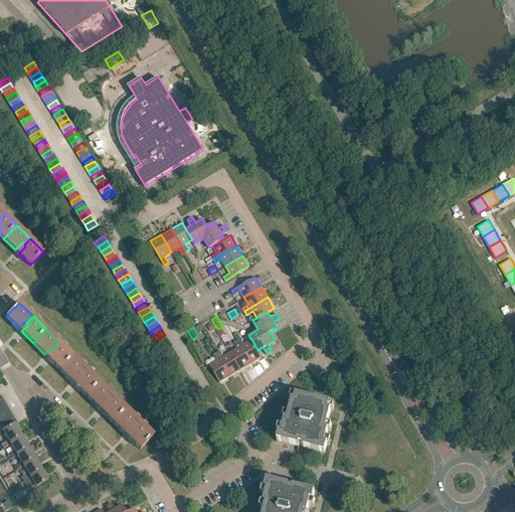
[(158,345),(168,339),(165,335),(156,340),(158,345)]
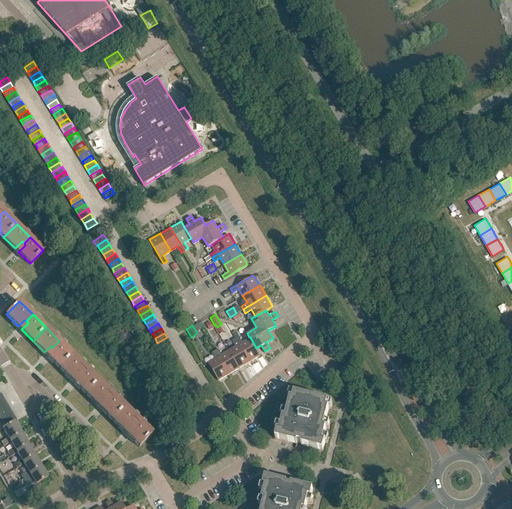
[(260,354),(256,348),(250,337),(249,337),(243,341),(239,335),(236,337),(249,360),(260,354)]
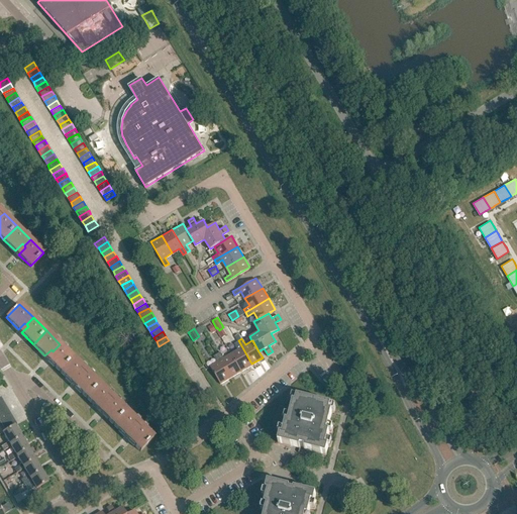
[(162,351),(172,345),(169,340),(159,346),(162,351)]
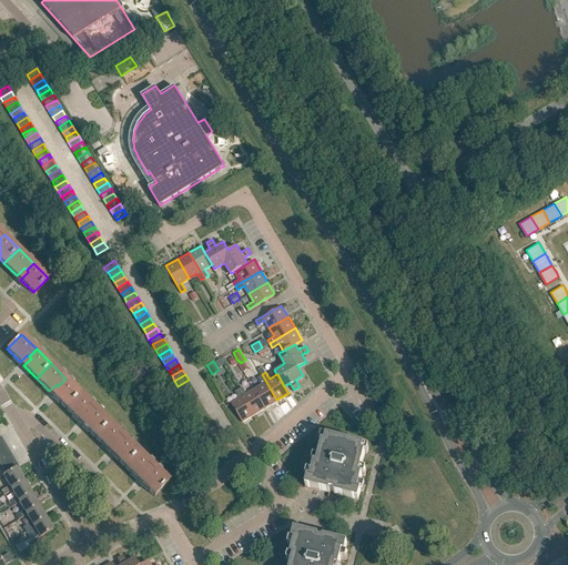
[(276,400),(262,374),(257,376),(262,383),(254,387),(265,406),(276,400)]
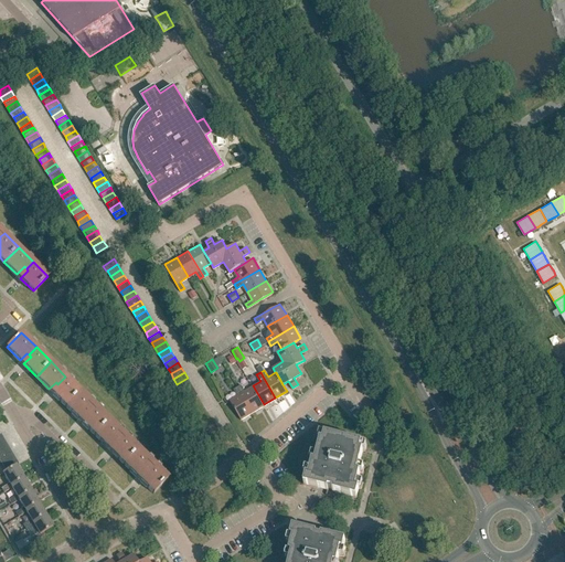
[(65,405),(80,391),(65,377),(57,384),(60,385),(53,393),(65,405)]
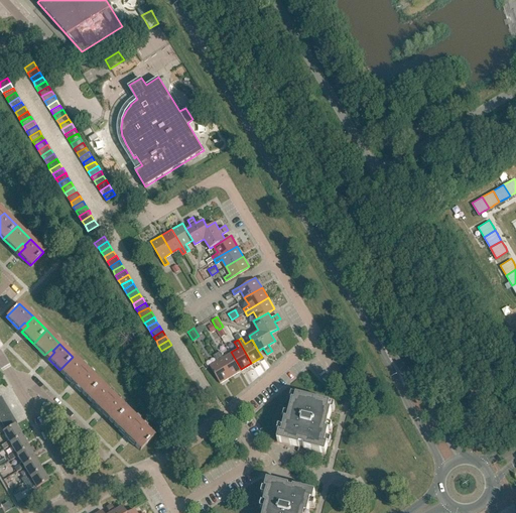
[(164,355),(174,350),(171,345),(161,351),(164,355)]
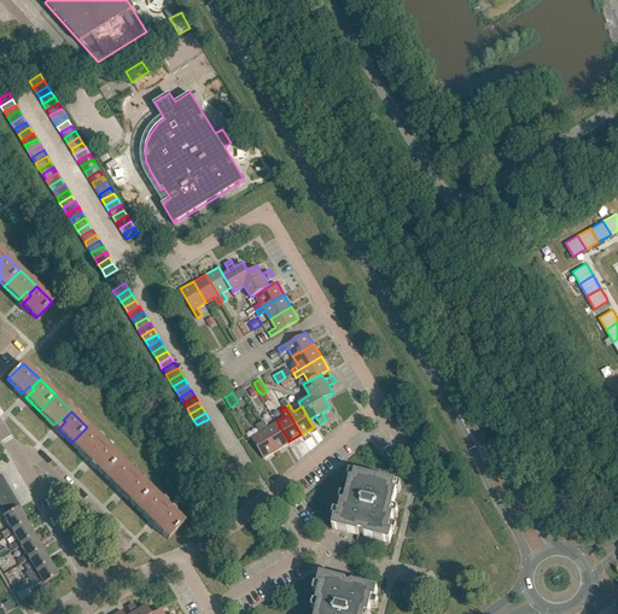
[(200,431),(213,424),(209,419),(197,425),(200,431)]
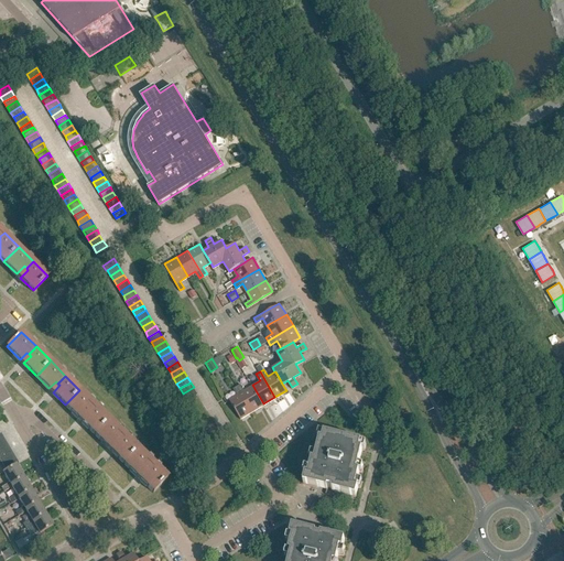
[(263,403),(252,385),(245,389),(240,383),(237,385),(252,410),(263,403)]
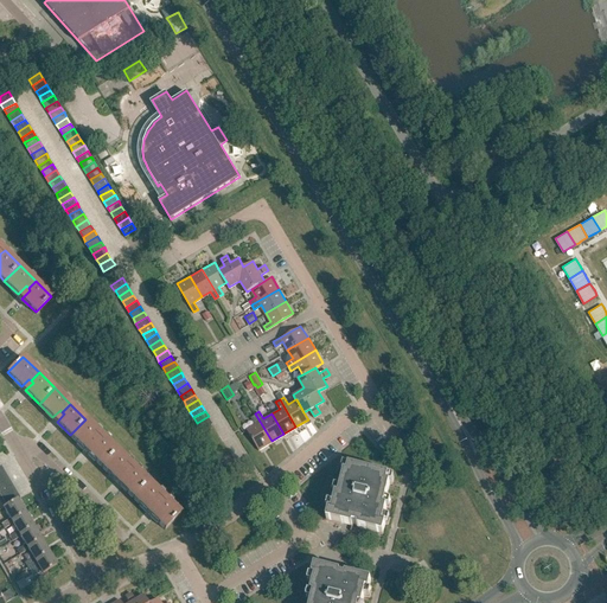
[(272,441),(255,414),(251,416),(255,423),(247,429),(259,449),(272,441)]
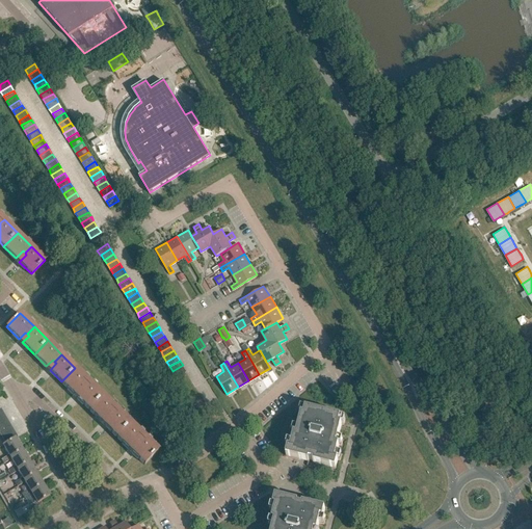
[(176,376),(186,370),(183,365),(173,371),(176,376)]
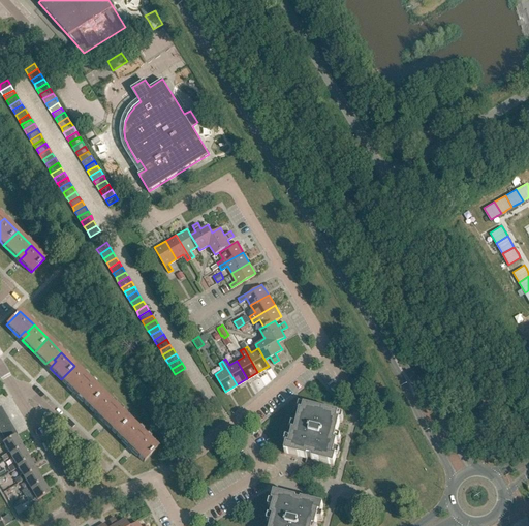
[(82,387),(89,379),(74,366),(61,379),(73,392),(80,384),(82,387)]
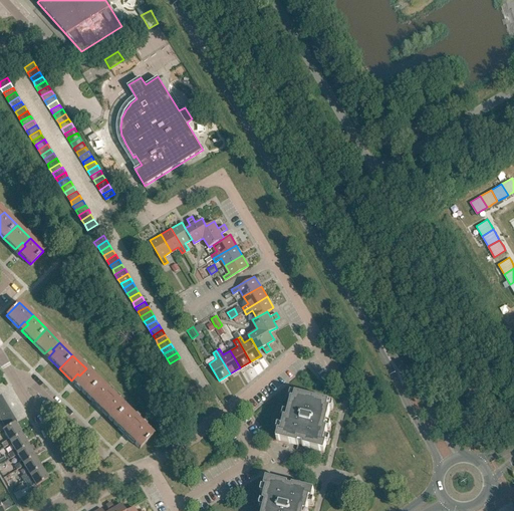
[(85,395),(99,381),(86,368),(79,375),(80,376),(74,384),(85,395)]
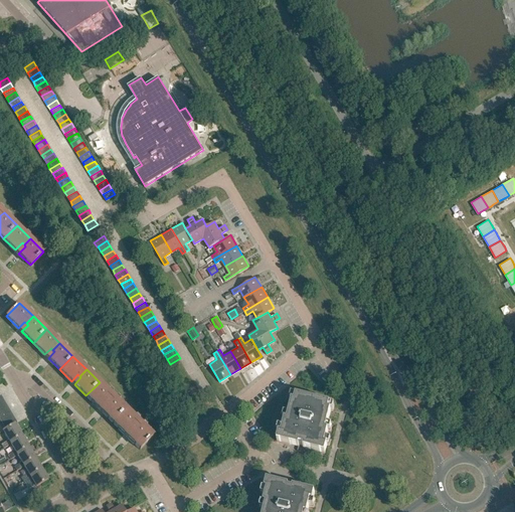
[(106,402),(113,395),(100,382),(86,395),(98,407),(104,400),(106,402)]
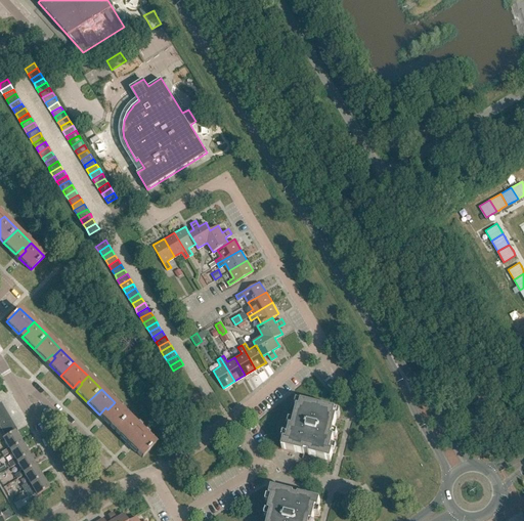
[(337,437),(338,431),(333,430),(337,416),(335,416),(336,409),(301,400),(300,406),(297,406),(294,420),(289,419),(288,425),(290,426),(288,433),(284,432),(281,438),(284,438),(281,447),(331,460),(333,451),(335,451),(337,445),(332,444),(334,436),(337,437)]
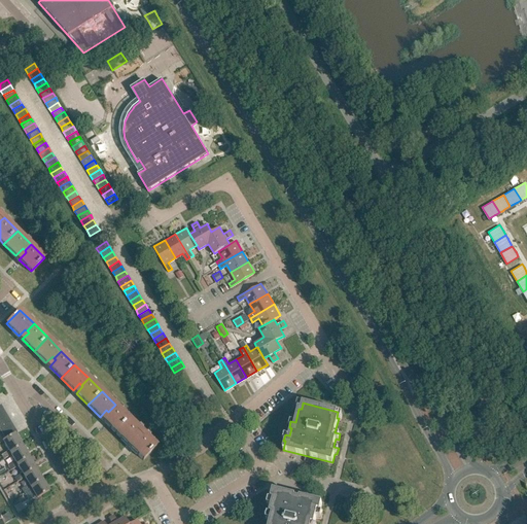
[(115,431),(129,418),(115,405),(108,412),(110,414),(103,420),(115,431)]
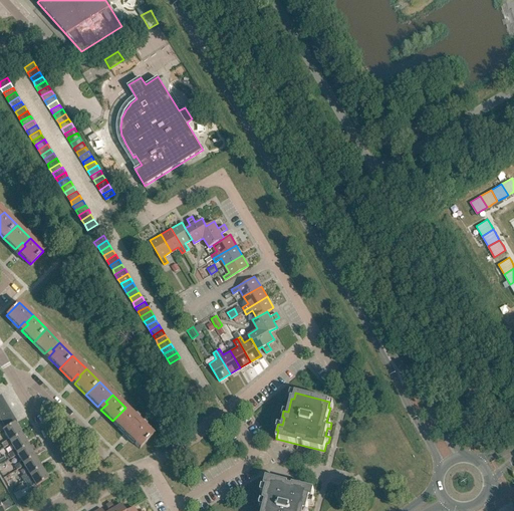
[(0,415),(10,409),(7,404),(0,407),(0,415)]
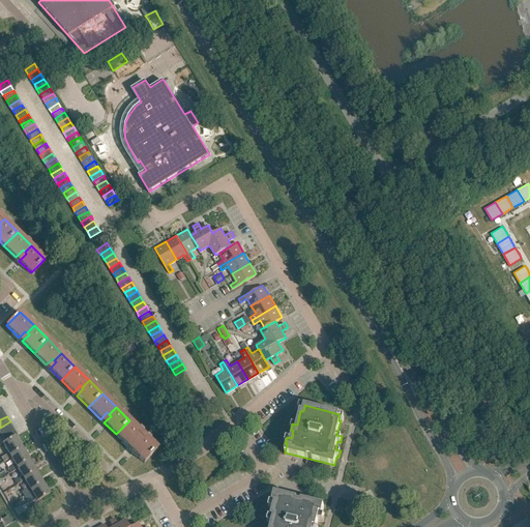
[(136,441),(143,434),(129,420),(116,434),(127,446),(135,440),(136,441)]
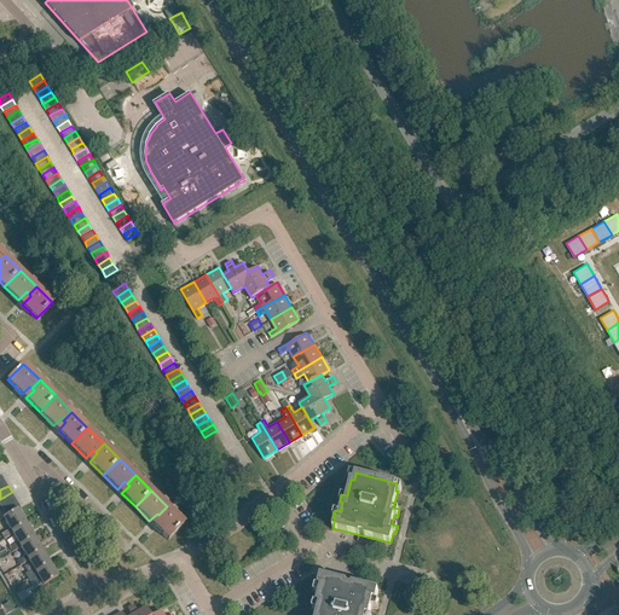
[(0,503),(1,506),(16,498),(12,492),(0,499),(0,503)]
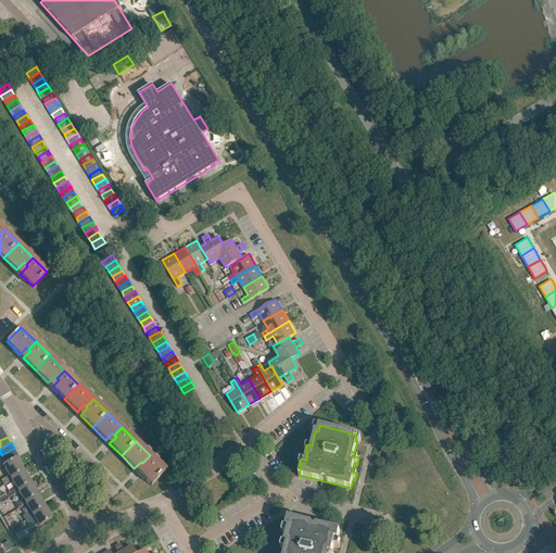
[(15,456),(15,457),(19,455),(14,448),(1,455),(5,462),(15,456)]
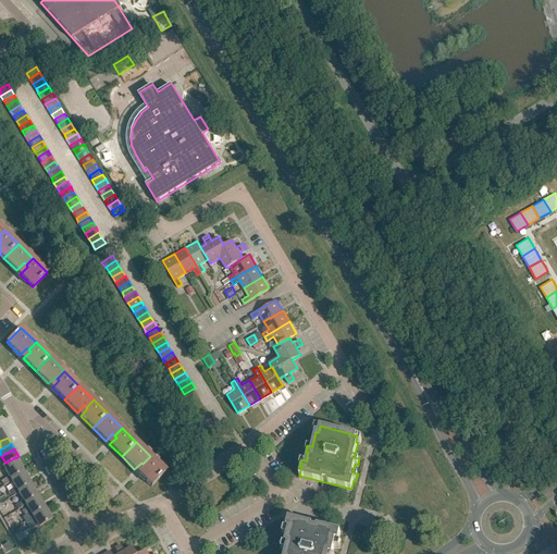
[(165,471),(150,456),(143,464),(145,466),(138,472),(150,485),(165,471)]
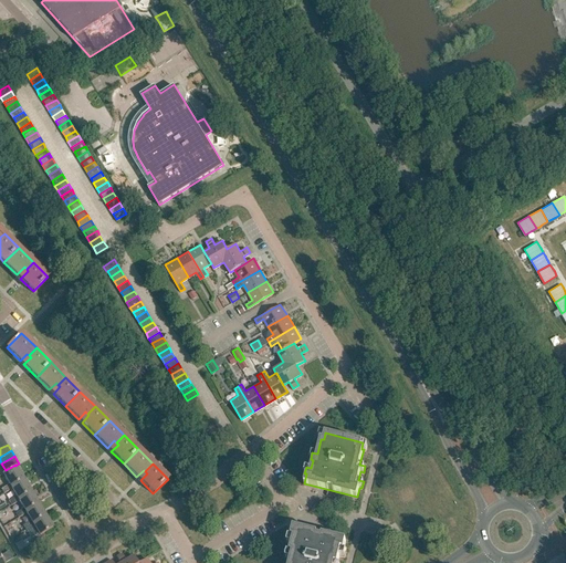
[(23,478),(16,466),(16,465),(6,470),(2,472),(9,482),(1,487),(3,492),(11,487),(10,486),(23,478)]
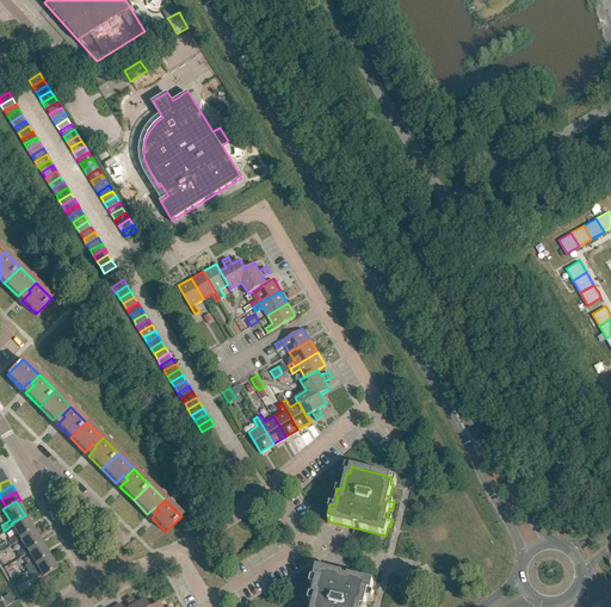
[(32,528),(25,515),(11,524),(12,525),(17,533),(8,538),(12,544),(20,538),(19,536),(32,528)]
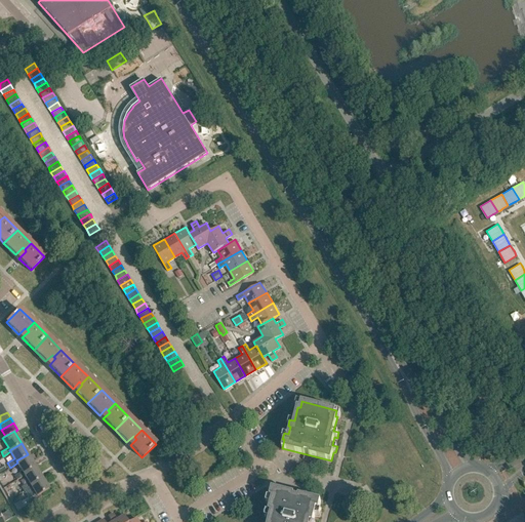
[(35,465),(28,454),(16,460),(17,463),(22,470),(14,474),(16,478),(24,474),(23,472),(35,465)]
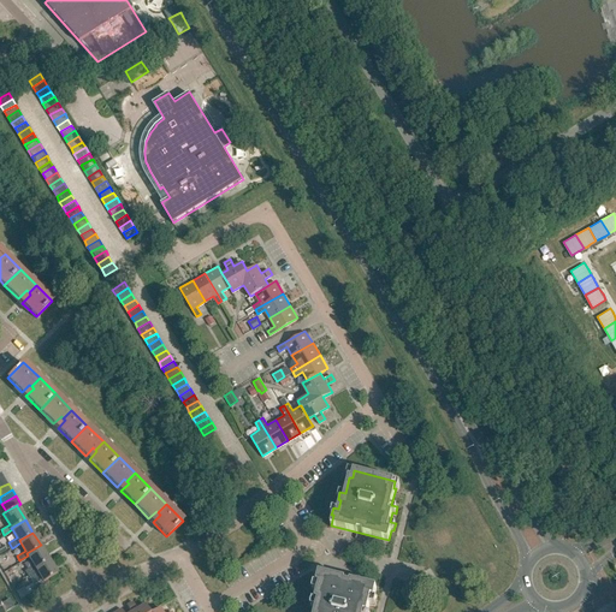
[(48,558),(41,545),(27,553),(28,556),(34,564),(24,570),(28,575),(36,569),(35,566),(48,558)]
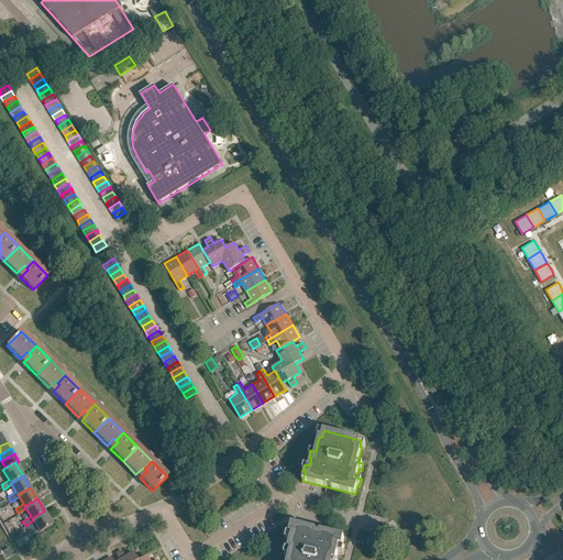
[(39,530),(52,523),(44,511),(32,518),(33,520),(37,528),(30,534),(32,537),(40,533),(39,530)]
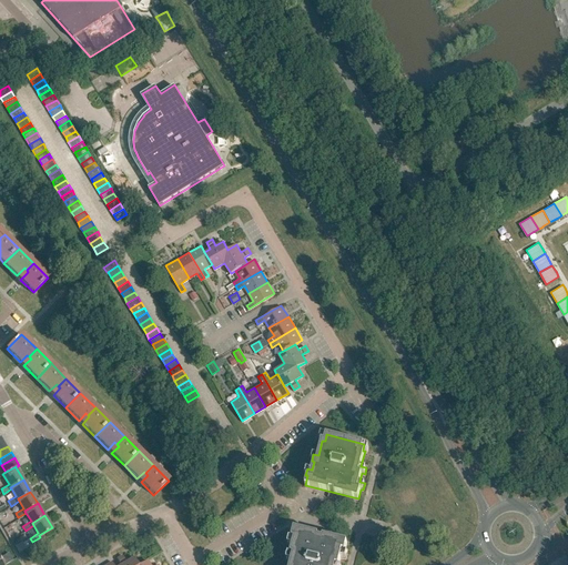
[(345,551),(347,542),(294,528),(292,537),(290,537),(287,544),(293,545),(291,553),(288,553),(286,560),(292,561),(290,564),(338,564),(341,557),(346,558),(347,552),(345,551)]
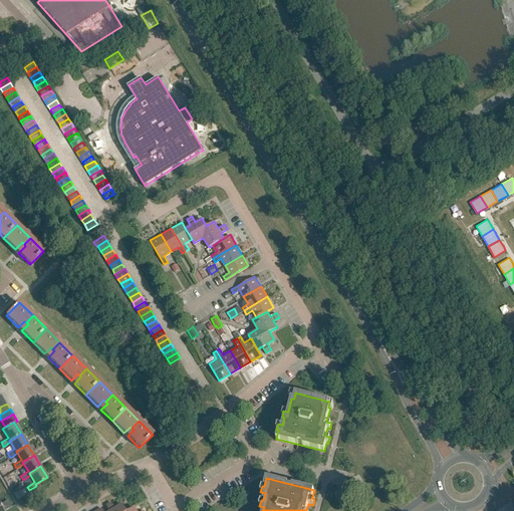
[(0,510),(3,510),(11,505),(7,499),(0,503),(0,510)]
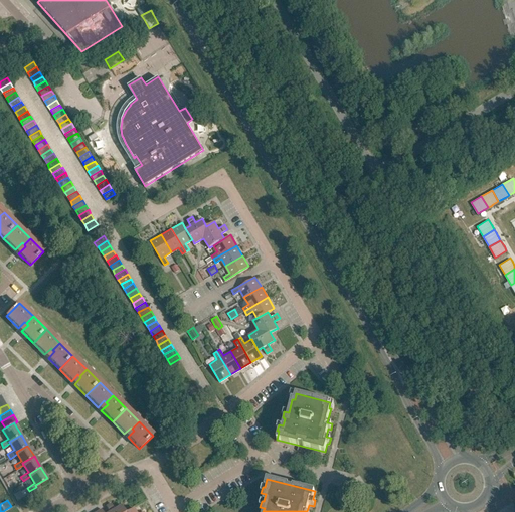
[(110,511),(107,511),(144,511),(143,510),(140,511),(136,511),(133,507),(126,511),(121,504),(115,508),(111,502),(106,505),(110,511)]
